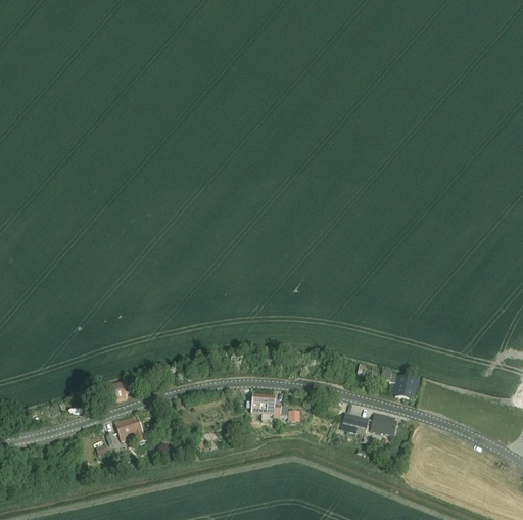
[(382,370),(380,379),(389,381),(389,382),(394,383),(392,391),(396,392),(395,395),(411,398),(412,395),(415,396),(418,381),(396,376),(396,374),(391,373),(392,370),(382,368),(382,370)]
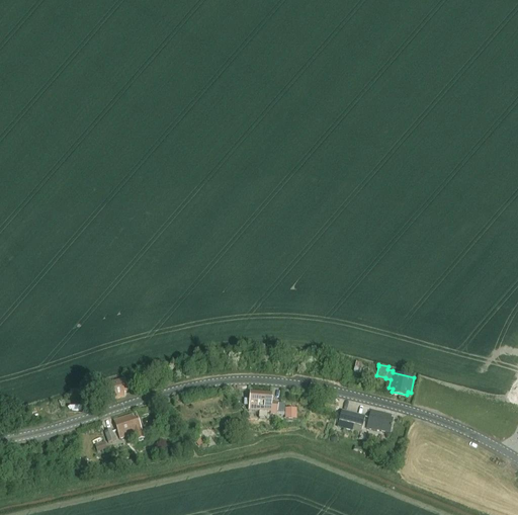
[(123,391),(127,390),(124,377),(102,383),(106,400),(124,395),(123,391)]
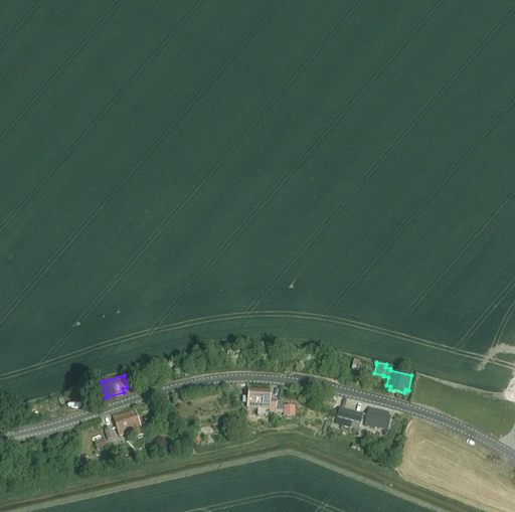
[(243,394),(242,400),(247,400),(246,406),(258,407),(256,413),(266,414),(266,408),(270,408),(270,410),(275,411),(282,411),(283,399),(276,398),(271,398),(271,389),(248,388),(247,394),(243,394)]
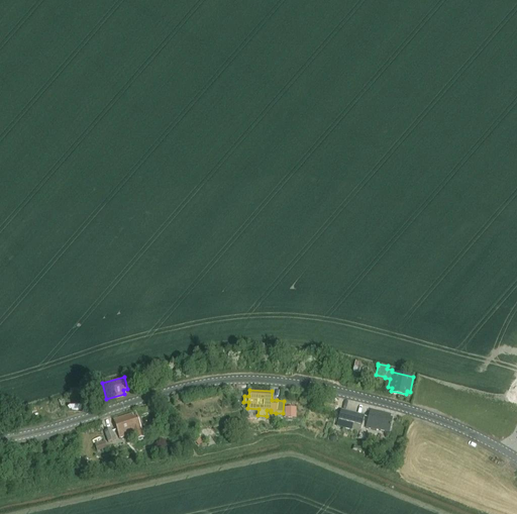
[(296,403),(285,402),(284,417),(296,417),(296,403)]
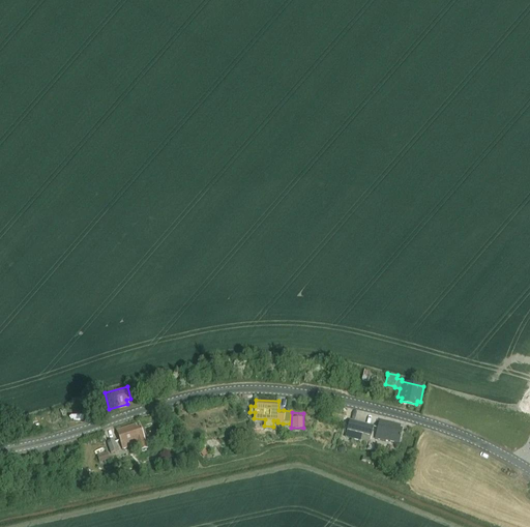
[(350,418),(346,435),(360,439),(362,432),(371,435),(374,423),(350,418)]
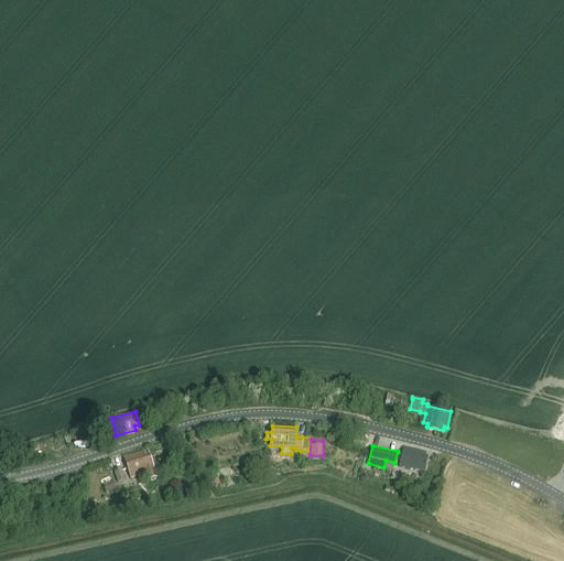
[(425,470),(429,455),(426,454),(427,451),(404,445),(400,465),(425,470)]
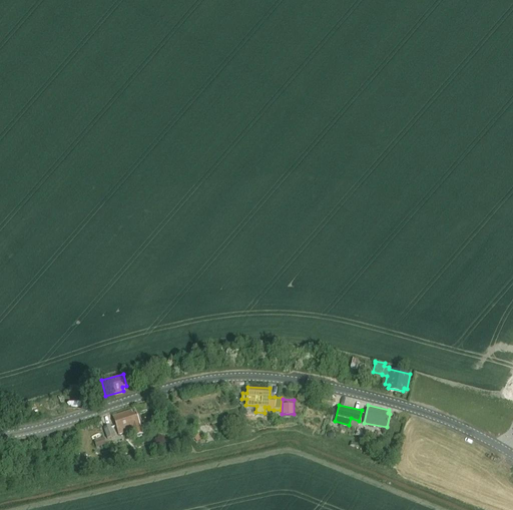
[(112,415),(118,433),(132,428),(134,435),(143,432),(135,411),(132,412),(131,408),(112,415)]
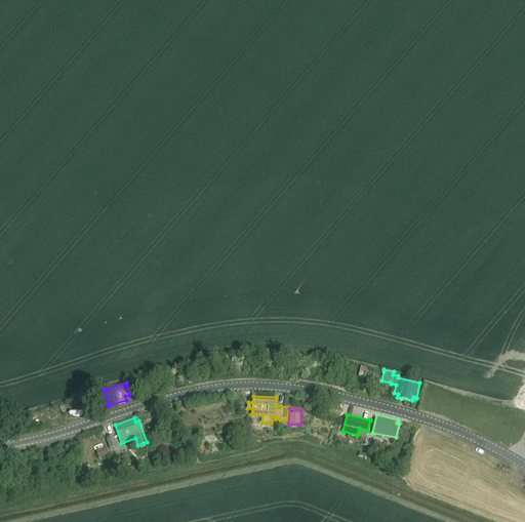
[(110,447),(117,444),(113,434),(106,436),(110,447)]
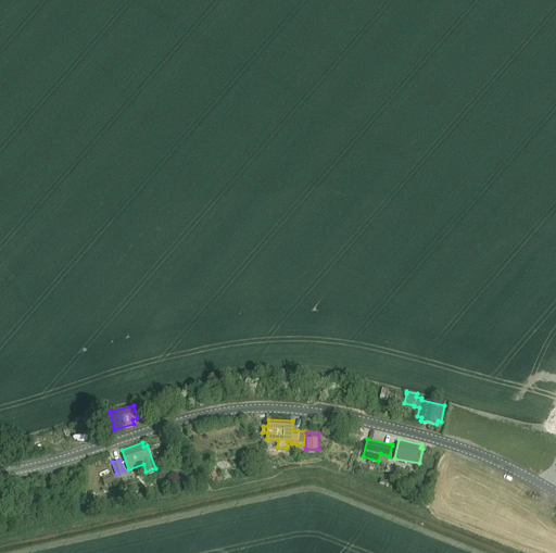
[(104,484),(115,479),(112,472),(102,476),(104,484)]
